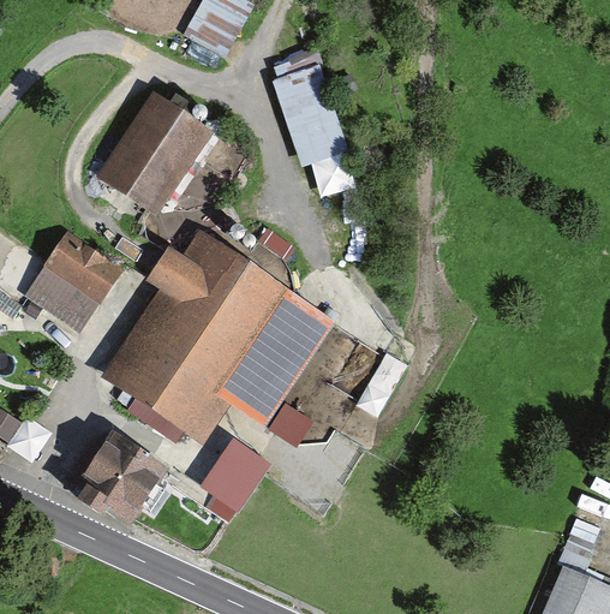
[(228,55),(253,0),(199,0),(184,35),(228,55)]
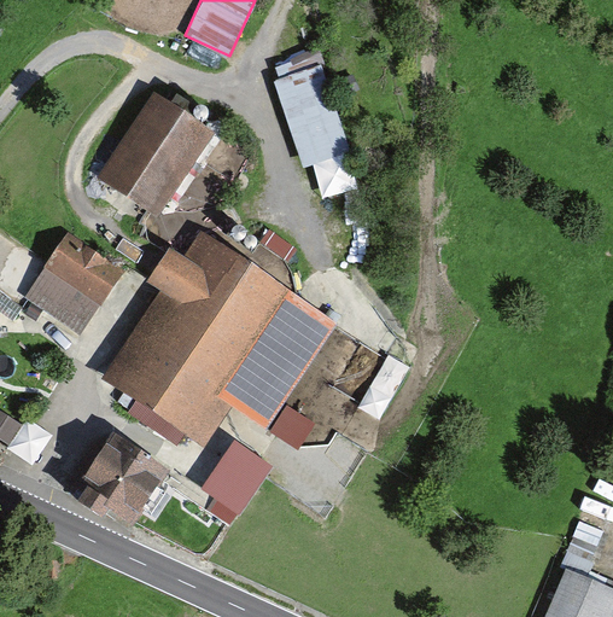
[(321,63),(273,79),(302,167),(350,151),(321,63)]
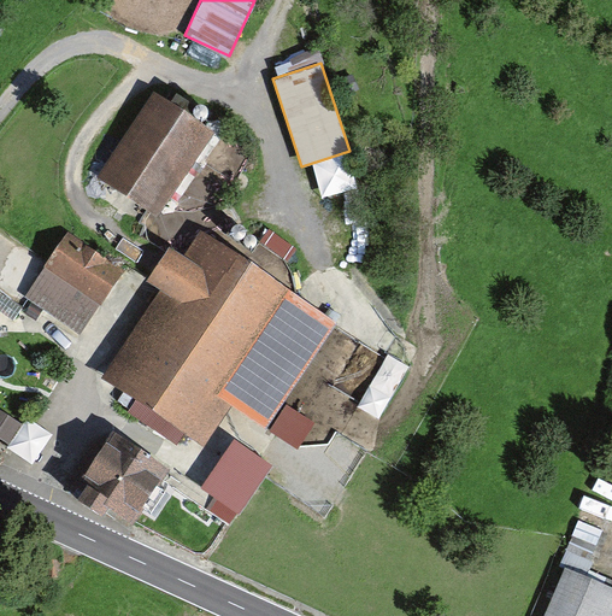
[(222,132),(158,93),(106,175),(170,215),(222,132)]
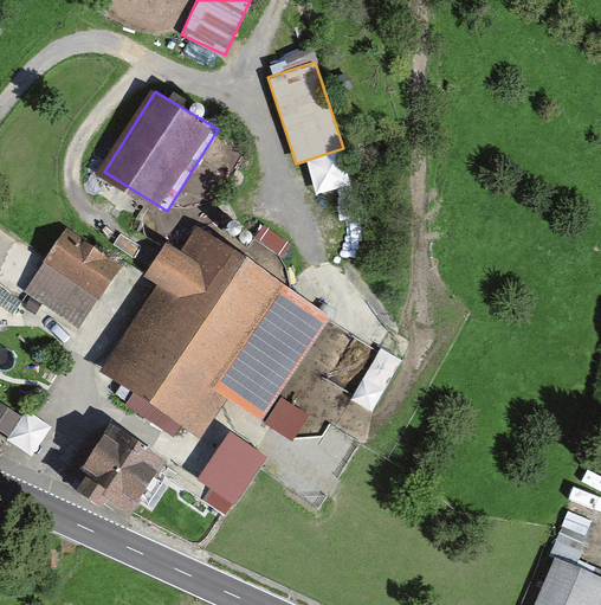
[(76,328),(120,268),(70,232),(26,293),(76,328)]
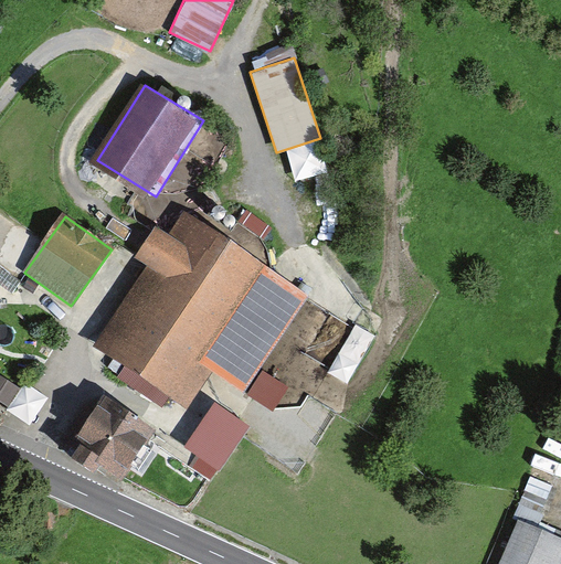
[(241,397),(306,298),(182,217),(169,237),(156,229),(135,261),(146,268),(94,348),(192,412),(213,380),(241,397)]
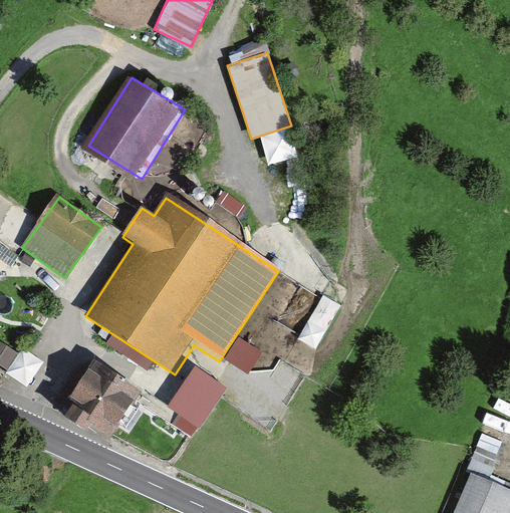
[(325,327),(338,303),(322,294),(308,319),(325,327)]
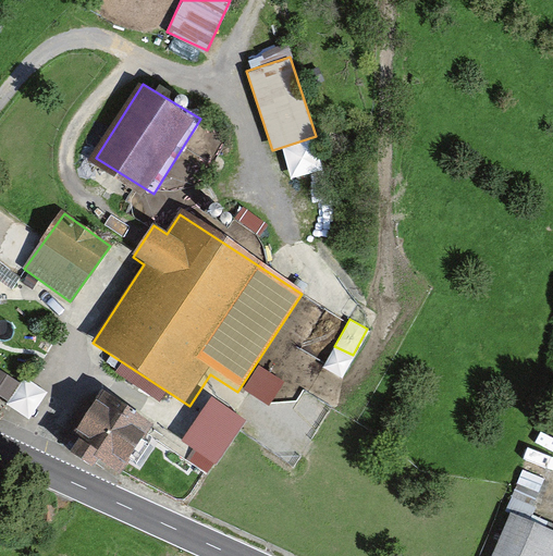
[(0,397),(32,416),(46,392),(0,366),(0,397)]
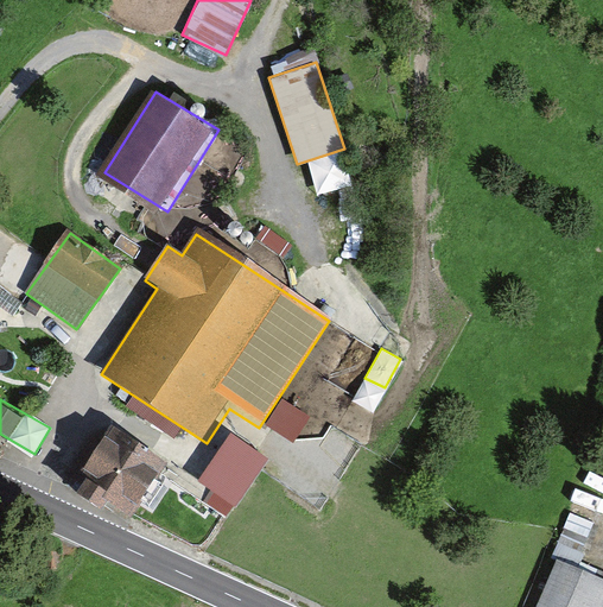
[(172,466),(113,427),(78,479),(138,518),(172,466)]
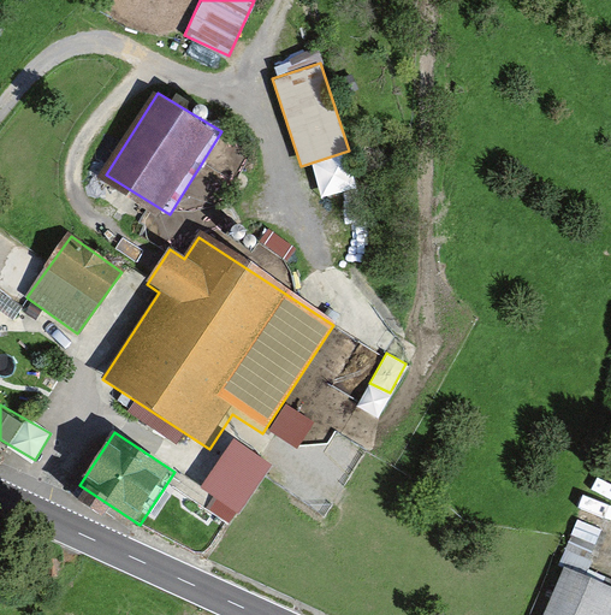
[(220,455),(205,491),(239,506),(254,469),(220,455)]
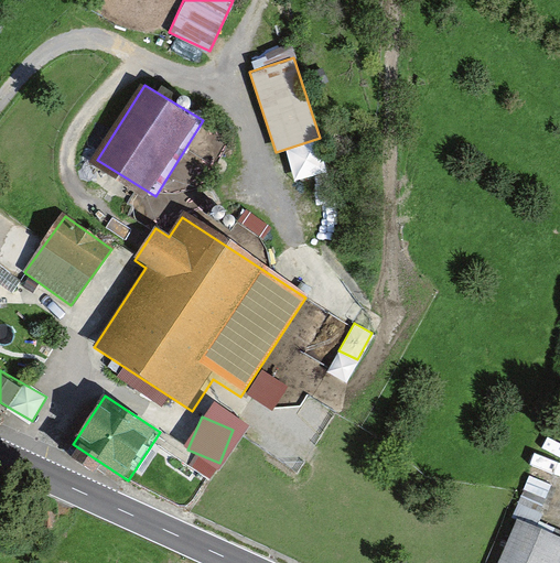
[(185,443),(196,428),(182,418),(171,434),(185,443)]
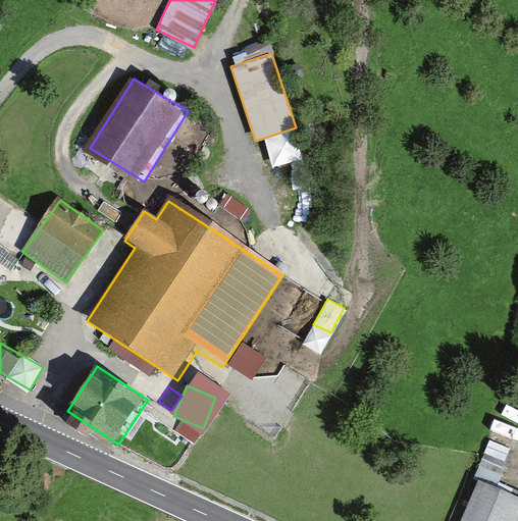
[(517,520),(517,501),(479,484),(463,520),(517,520)]
